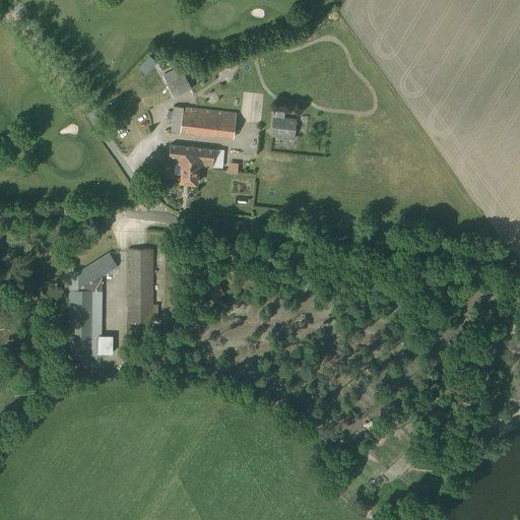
[(147,54),(136,66),(144,74),(155,62),(147,54)]
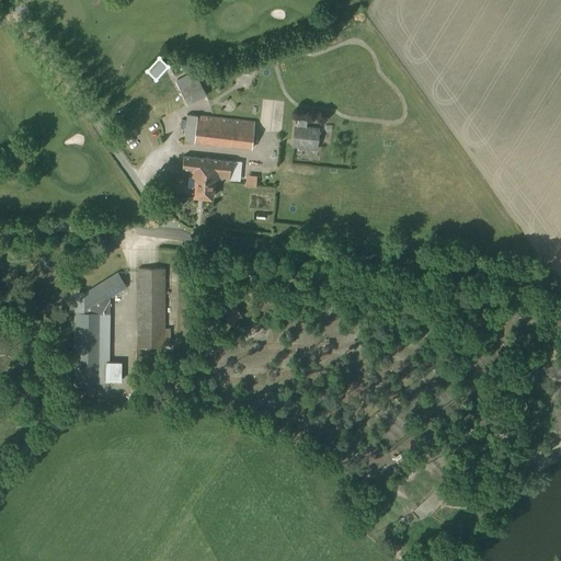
[(189,103),(207,94),(198,78),(196,79),(192,71),(176,79),(189,103)]
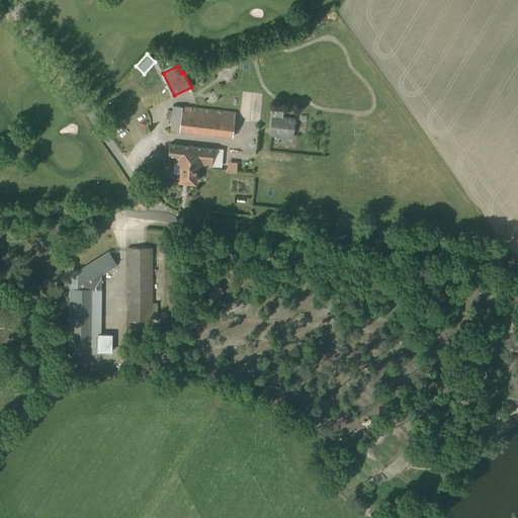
[(173,105),(172,110),(167,109),(167,110),(166,116),(167,116),(167,117),(171,117),(170,130),(232,137),(235,111),(173,105)]
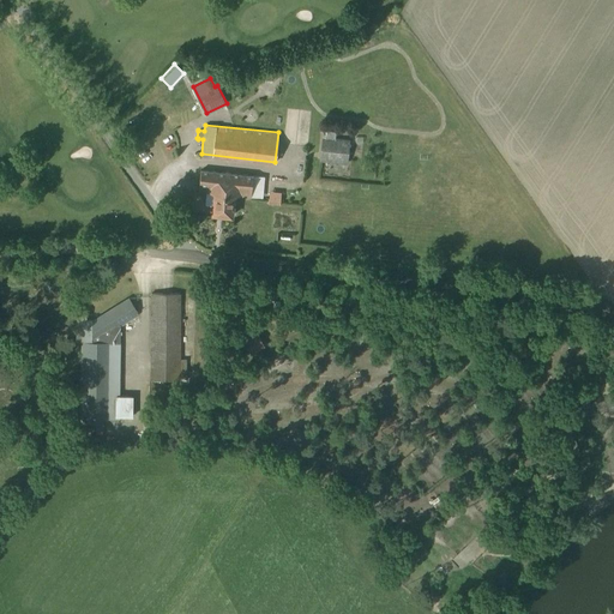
[(347,163),(349,140),(335,139),(336,132),(326,131),(323,160),(347,163)]
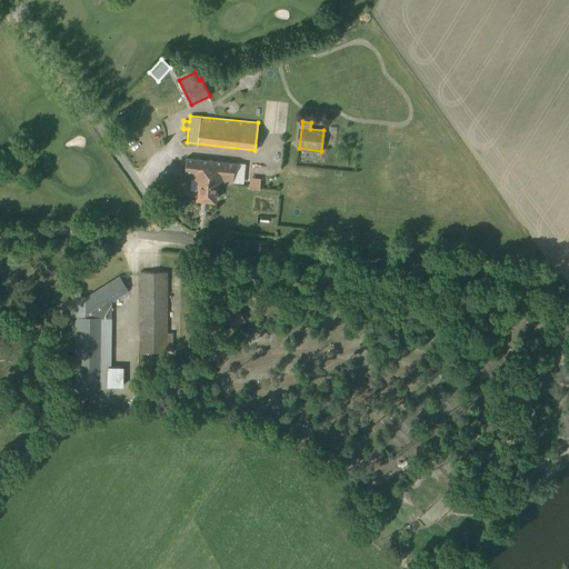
[(233,162),(229,162),(186,158),(183,177),(199,179),(197,198),(215,200),(217,181),(232,182),(233,162)]
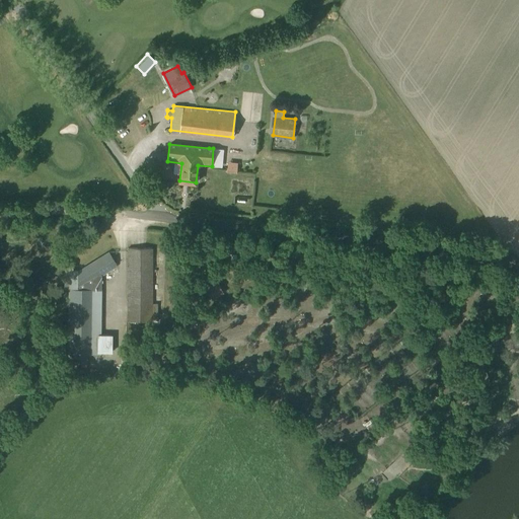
[(225,171),(235,172),(236,161),(225,160),(225,171)]
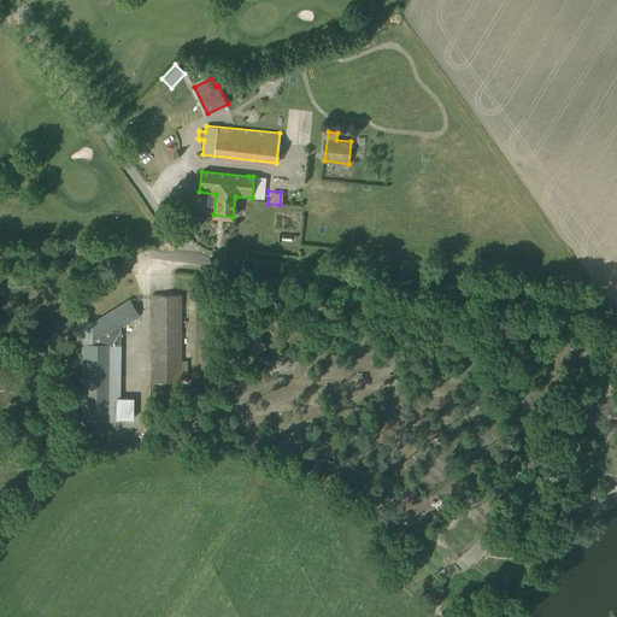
[(180,354),(181,294),(152,294),(151,382),(180,382),(180,381),(195,381),(195,375),(187,375),(187,354),(180,354)]
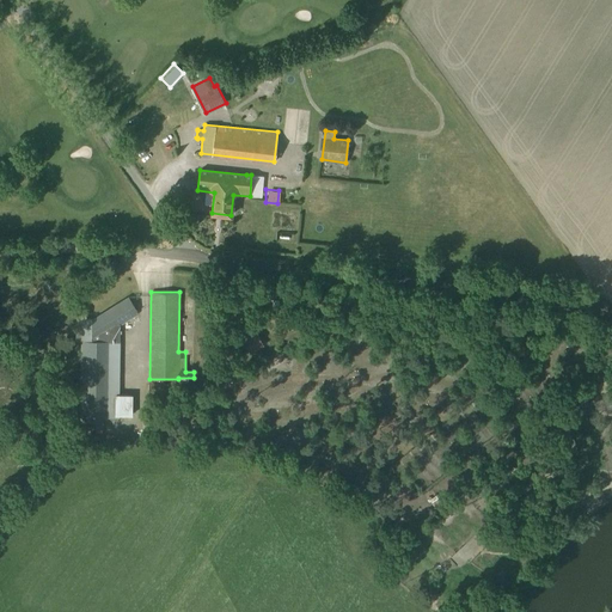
[(81,319),(75,319),(75,340),(80,340),(80,411),(80,417),(118,417),(118,323),(138,312),(128,297),(92,319),(81,319)]
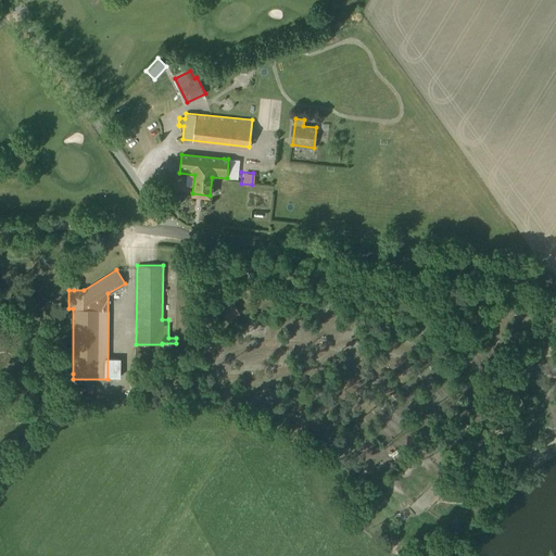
[(232,301),(220,308),(228,320),(240,313),(232,301)]
